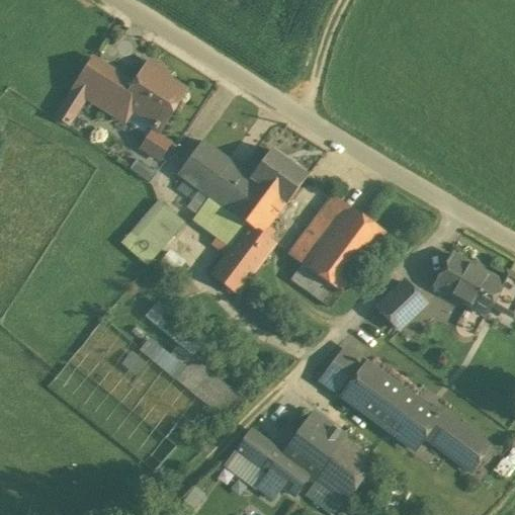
[(91,56),(72,86),(104,107),(123,77),(91,56)]
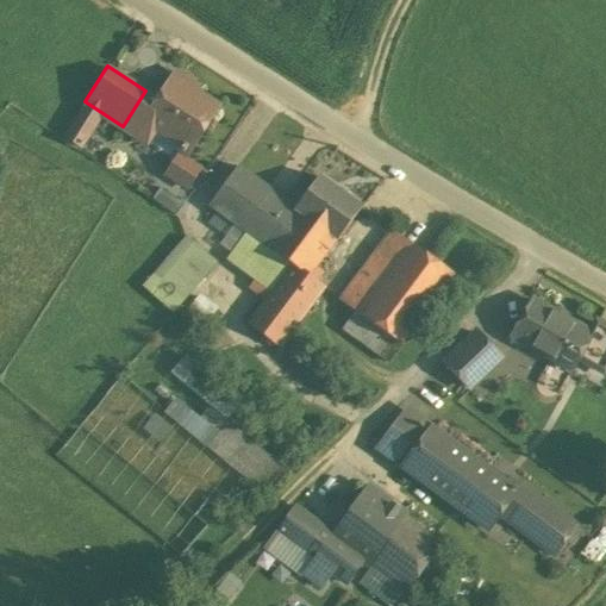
[(180,80),(191,87),(193,83),(194,82),(174,69),(170,75),(172,76),(172,77),(179,82),(180,80)]
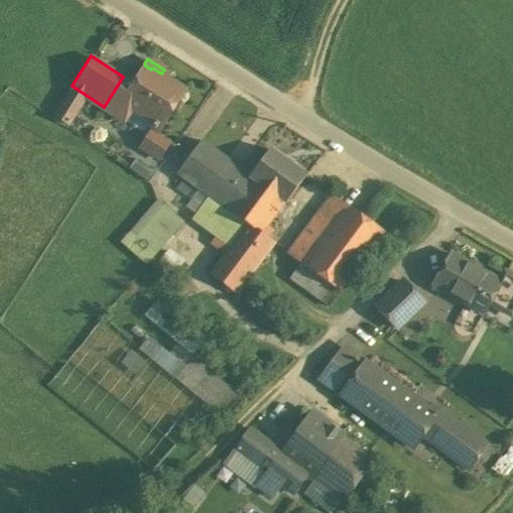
[(132,82),(123,77),(104,107),(123,119),(130,107),(137,112),(138,111),(151,119),(150,120),(150,121),(149,121),(149,122),(149,123),(149,124),(150,125),(151,125),(151,126),(152,126),(155,126),(158,121),(156,120),(161,113),(173,93),(178,85),(163,75),(161,74),(152,68),(151,70),(145,66),(145,65),(144,63),(132,82)]
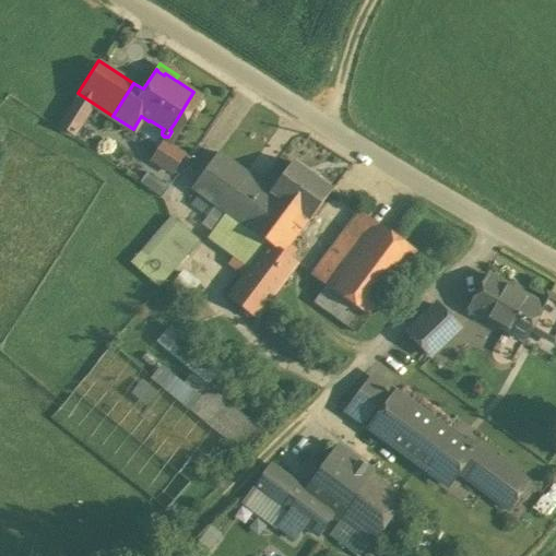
[(193,105),(188,101),(175,122),(180,126),(193,105)]
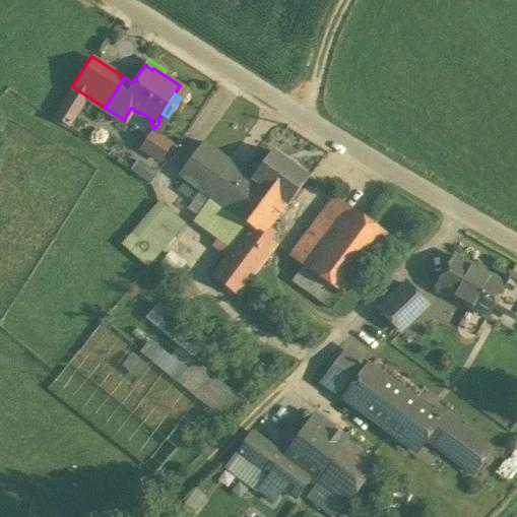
[(77,106),(65,98),(54,115),(66,123),(77,106)]
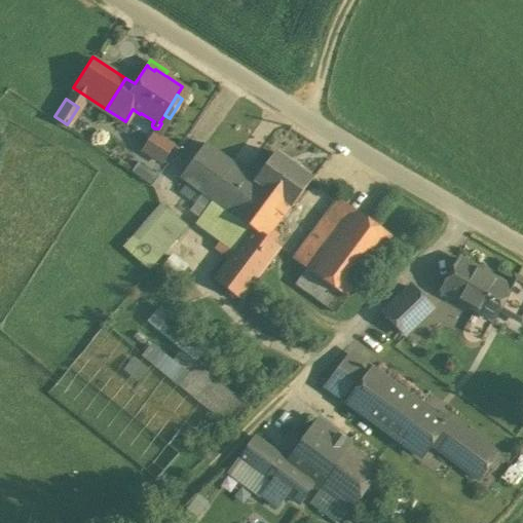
[(170,142),(152,132),(142,149),(158,159),(170,142)]
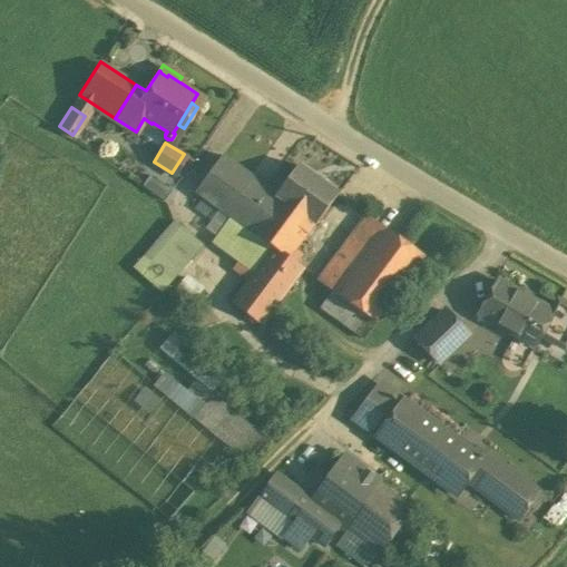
[(263,184),(220,153),(193,189),(202,196),(215,206),(247,228),(274,193),(263,184)]
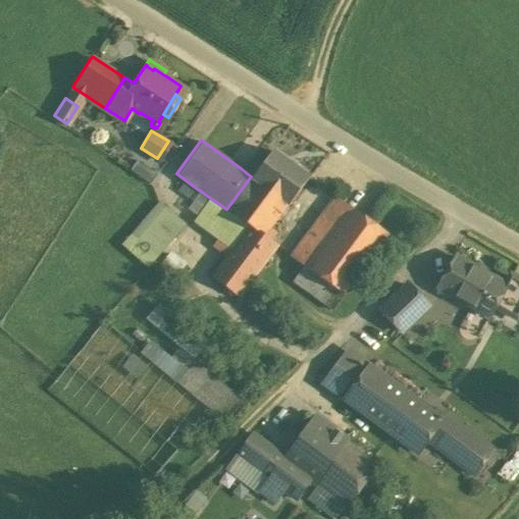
[(251,176),(226,209),(247,224),(249,223),(265,236),(266,235),(264,232),(268,226),(286,203),(287,204),(307,175),(270,149),(260,163),(251,176)]
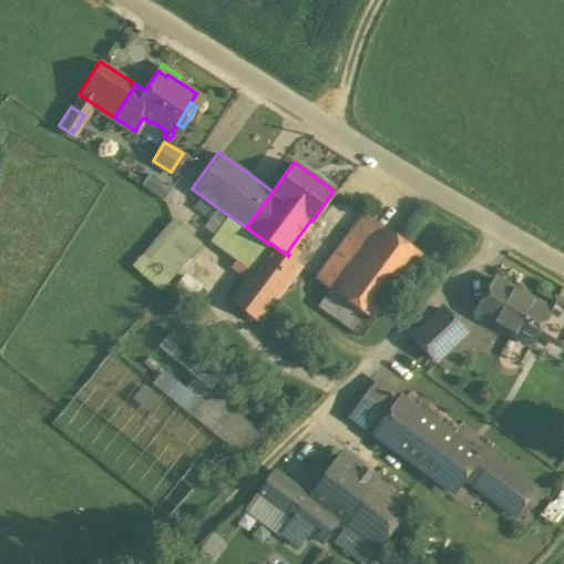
[(273,192),(283,177),(273,168),(262,183),(273,192)]
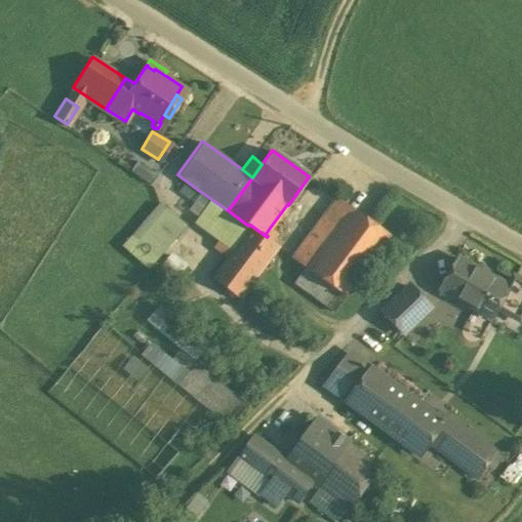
[(152,182),(159,171),(138,158),(132,168),(152,182)]
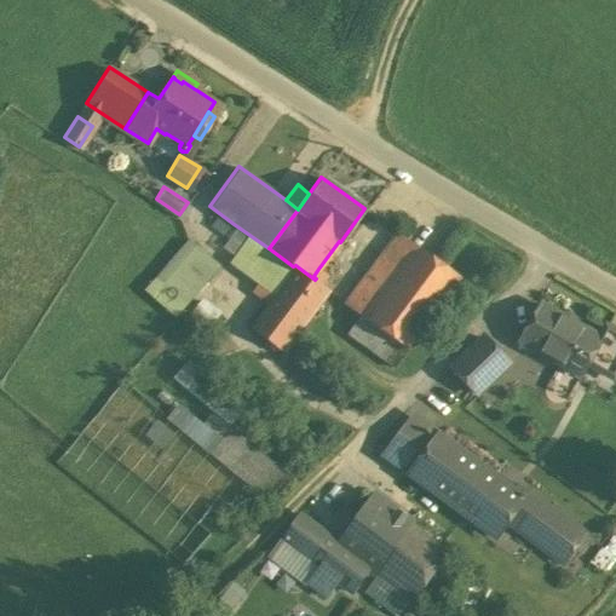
[(219,213),(211,224),(225,235),(234,224),(219,213)]
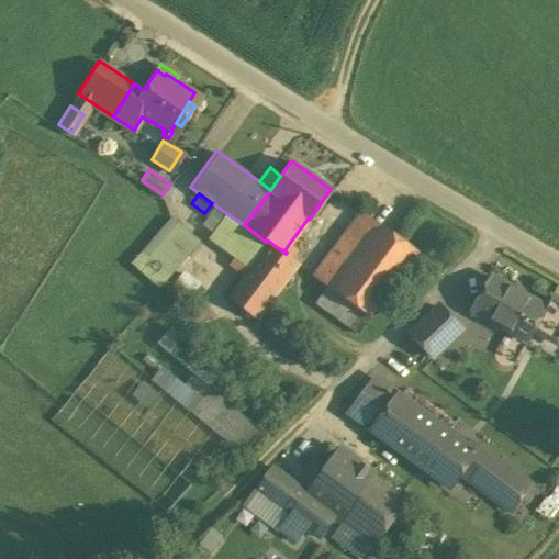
[(330,289),(377,223),(361,211),(313,277),(325,284),(330,289)]
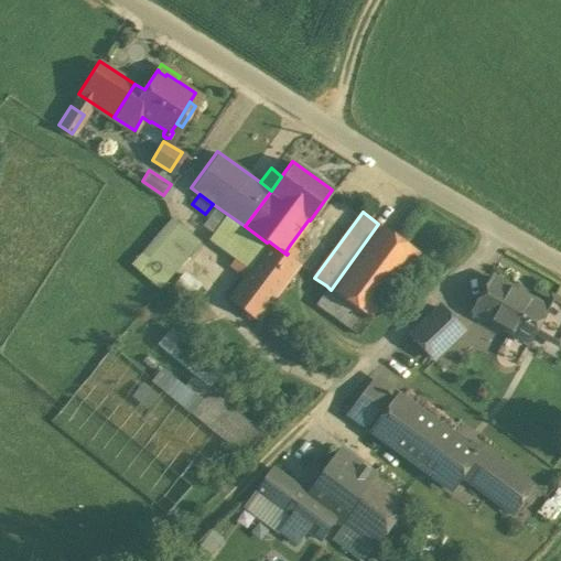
[(165,272),(170,272),(196,241),(170,218),(141,251),(165,272)]
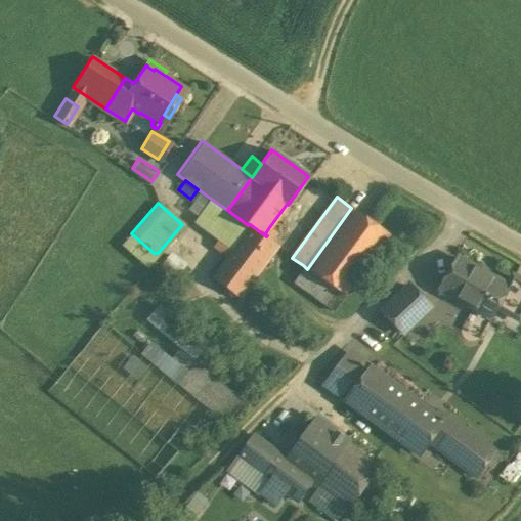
[(343,294),(387,233),(351,208),(307,269),(343,294)]
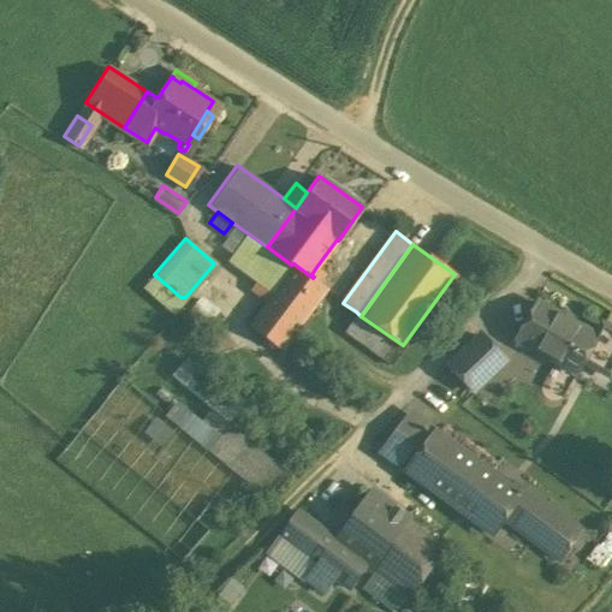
[(293,263),(291,265),(247,325),(279,349),(326,287),(318,281),(313,278),(293,263)]
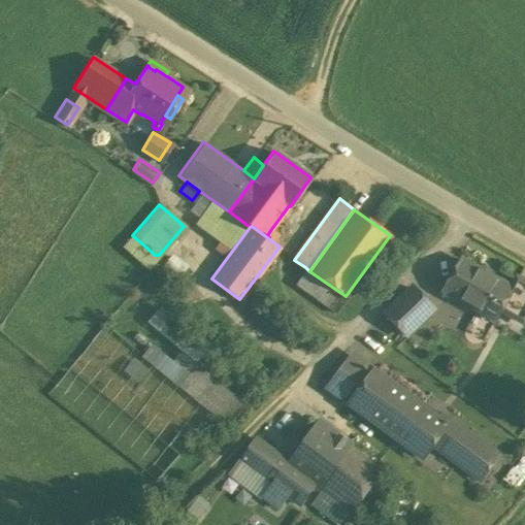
[(277,234),(271,229),(267,235),(269,237),(268,238),(272,241),(277,234)]
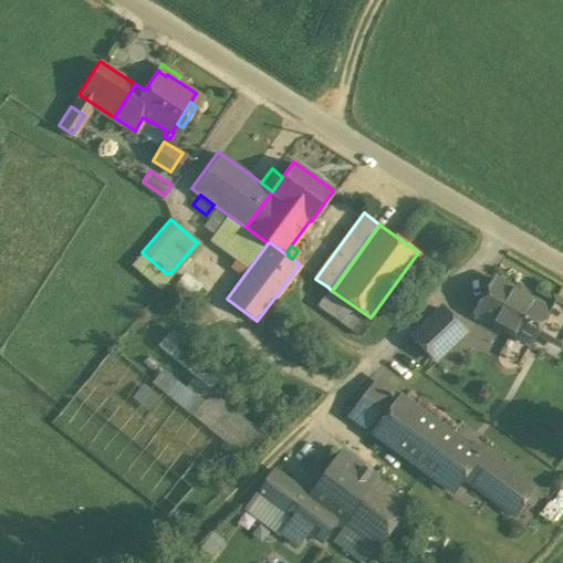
[(184,273),(169,292),(183,303),(197,284),(184,273)]
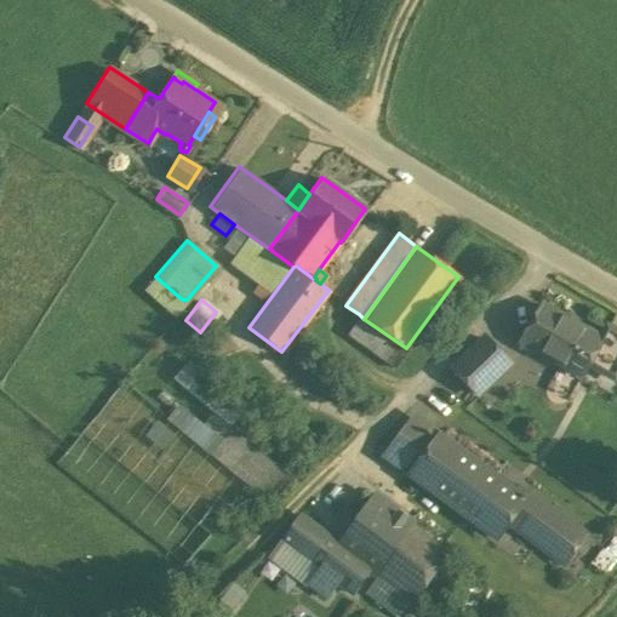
[(541,302),(519,341),(578,375),(600,337),(541,302)]
